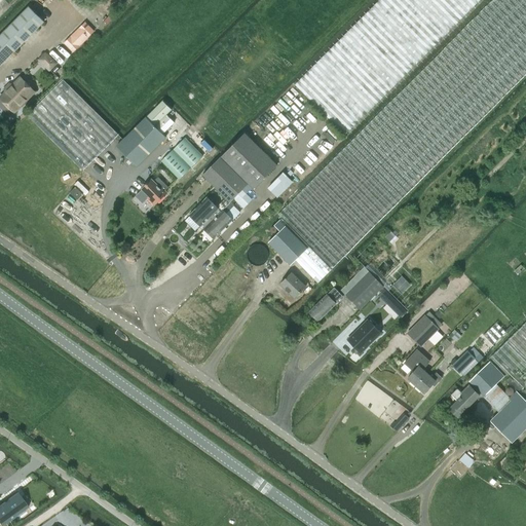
[(331,270),(525,74),(525,0),(493,0),(324,170),(278,215),(282,219),(274,226),(280,232),(269,243),(290,265),(295,260),(317,284),(327,274),(331,270)]
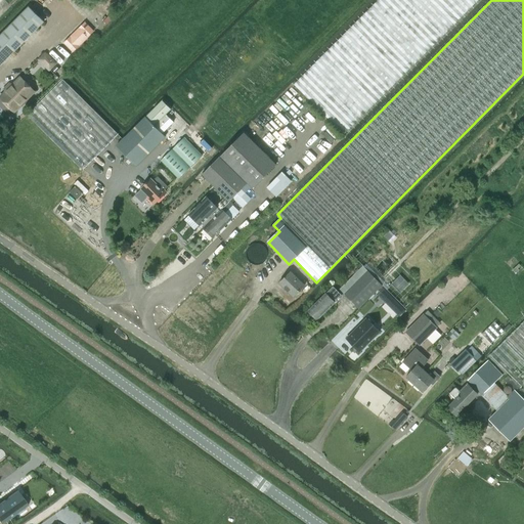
[(479,0),(378,0),(293,85),(343,136),(456,23),(479,0)]
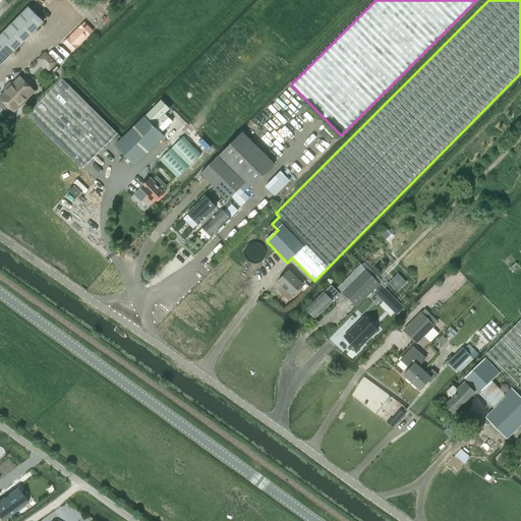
[(30,7),(0,36),(0,65),(44,21),(30,7)]
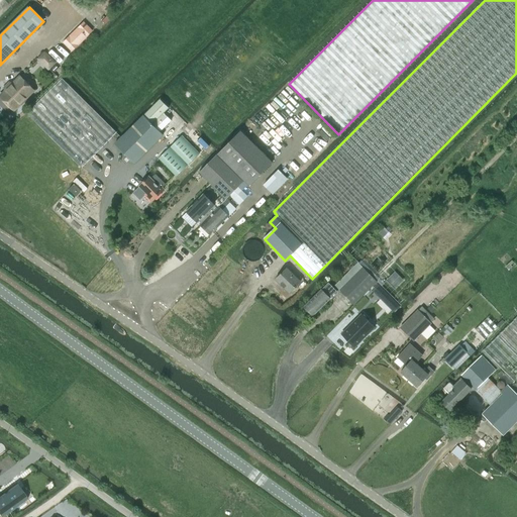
[(63,42),(72,52),(93,30),(83,21),(63,42)]
